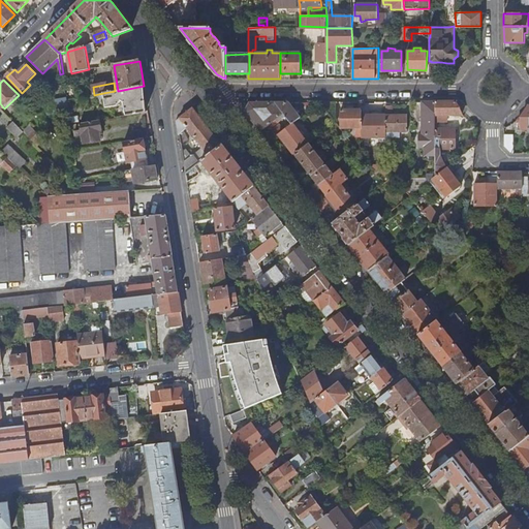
[(147,112),(144,86),(118,91),(115,91),(103,93),(106,109),(118,106),(122,102),(124,103),(126,116),(147,112)]
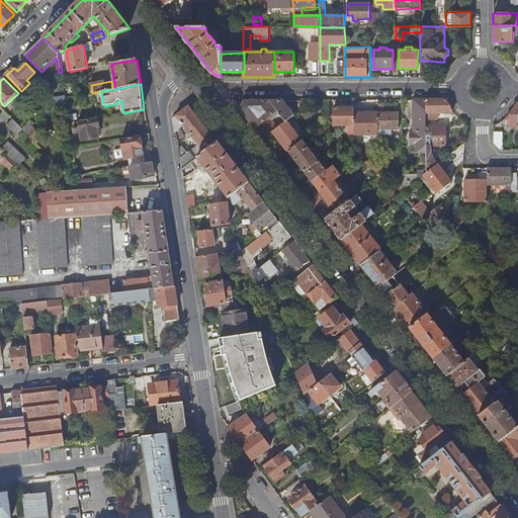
[(59,91),(51,92),(53,105),(60,103),(59,91)]
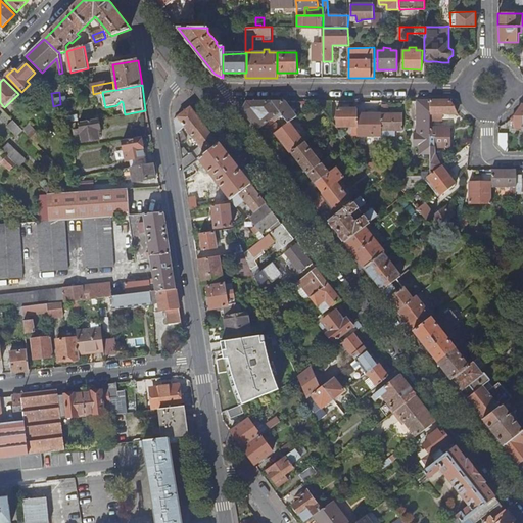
[(449,100),(429,101),(429,122),(448,121),(447,113),(456,112),(449,100)]
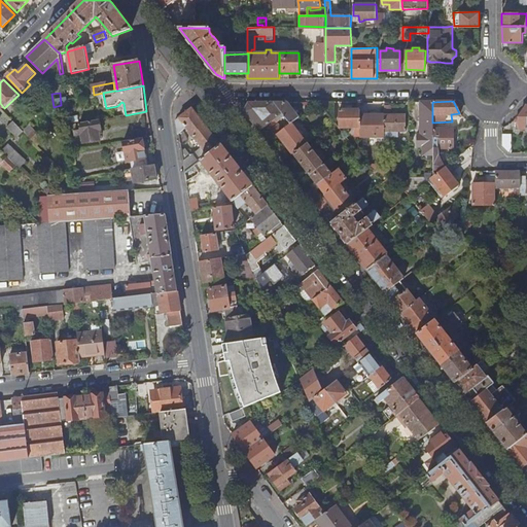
[(281,114),(289,125),(291,123),(297,117),(286,102),(248,103),(243,112),(258,132),(281,114)]
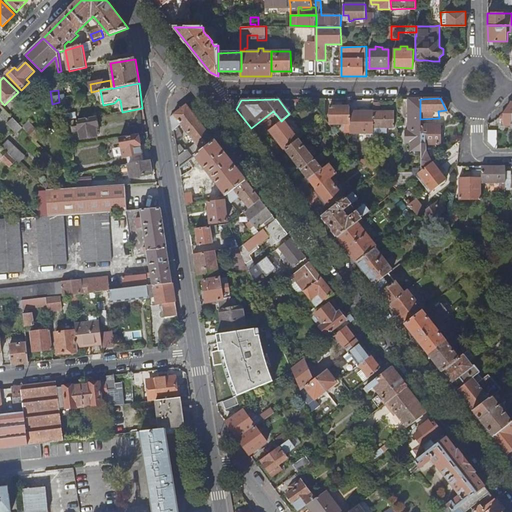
[(309,99),(324,119),(325,119),(324,99),(309,99)]
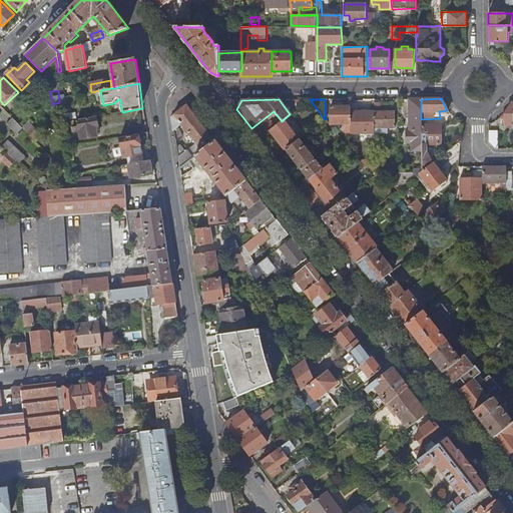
[(421,99),(408,99),(409,132),(406,132),(406,144),(412,144),(412,150),(422,149),(421,125),(421,119),(421,99)]
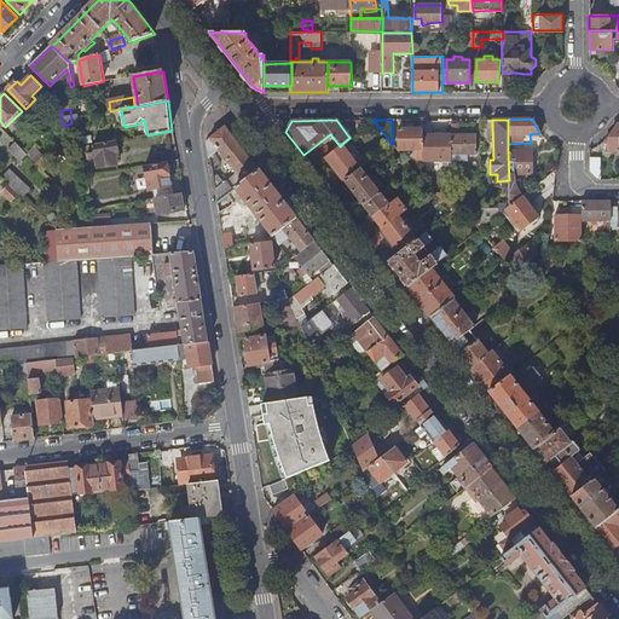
[(618,150),(618,123),(617,123),(613,131),(609,137),(606,140),(606,143),(609,143),(608,151),(618,150)]
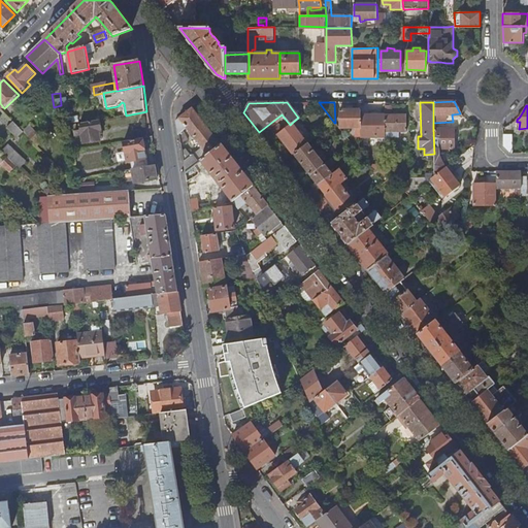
[(186,127),(201,147),(183,162),(184,172),(194,165),(200,161),(221,145),(192,107),(175,121),(177,134),(186,127)]
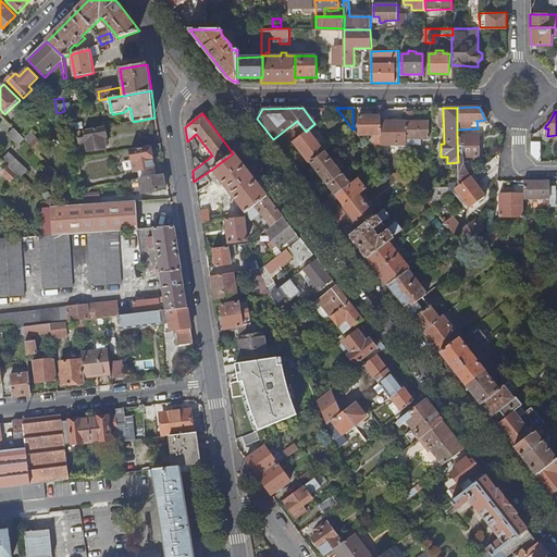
[(376,144),(380,144),(379,121),(379,115),(372,115),(367,115),(358,115),(358,131),(360,135),(374,135),(374,137),(376,137),(376,144)]
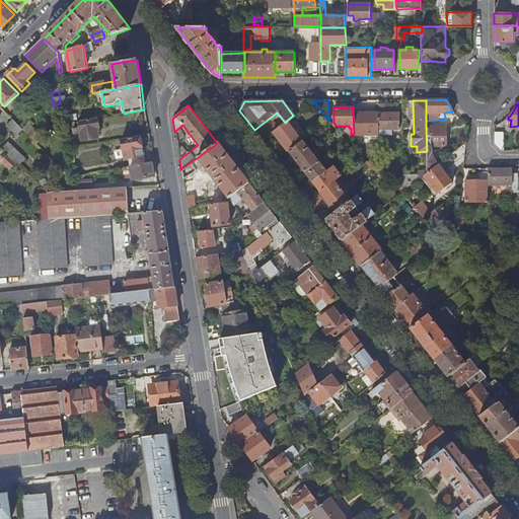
[(378,130),(377,113),(353,113),(354,134),(374,135),(374,138),(377,138),(378,130)]
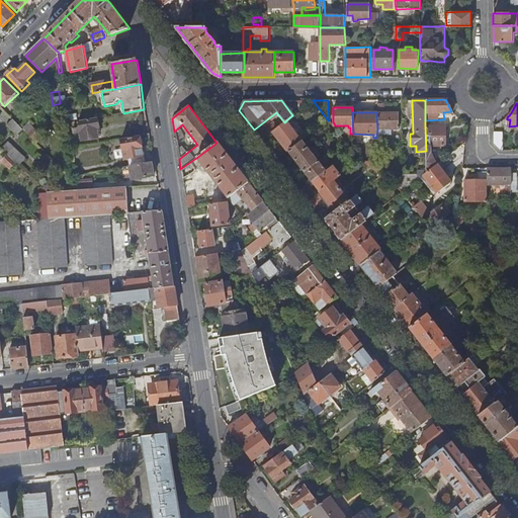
[(376,112),(377,130),(386,130),(386,133),(390,133),(389,130),(398,130),(398,112),(376,112)]
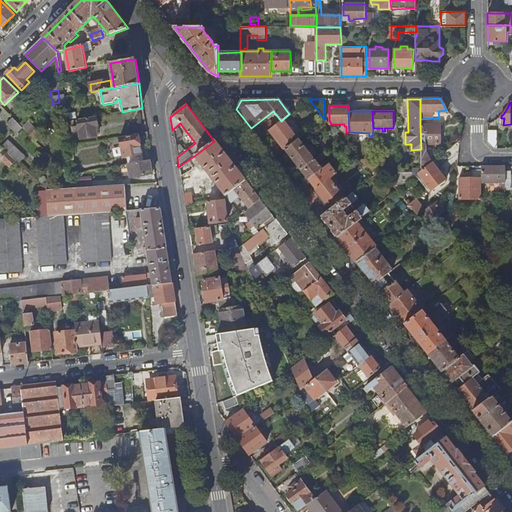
[(97,116),(78,120),(82,139),(98,136),(96,127),(99,126),(97,116)]
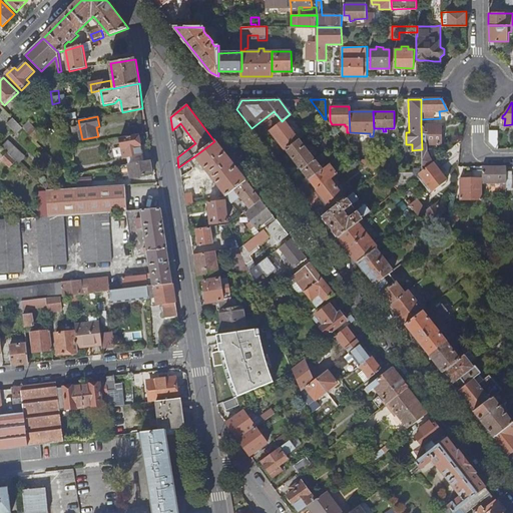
[(24,128),(14,118),(8,124),(17,134),(24,128)]
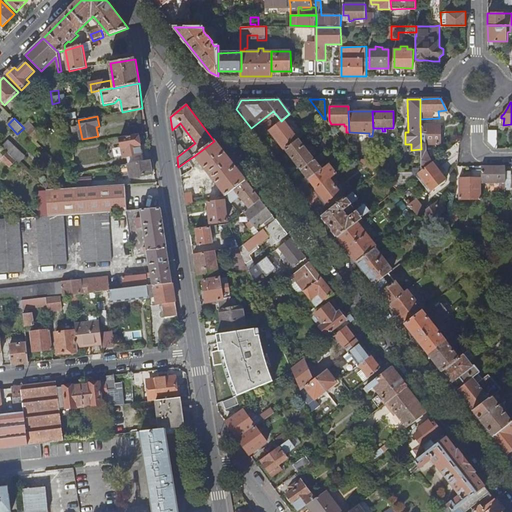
[(284,149),(298,139),(283,119),(281,121),(272,127),(269,130),(284,149)]
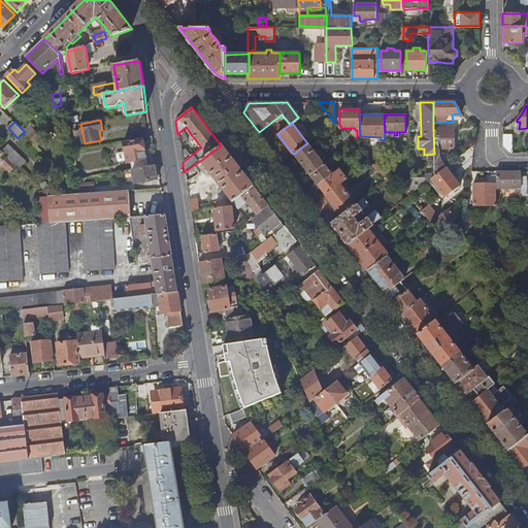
[(262,135),(267,141),(277,134),(281,131),(276,126),(262,135)]
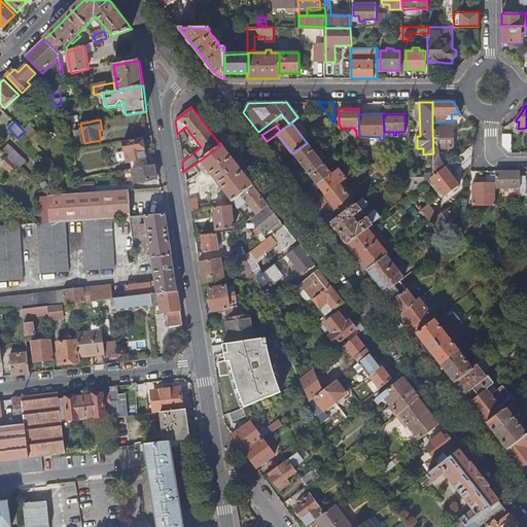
[(452,129),(432,129),(433,153),(433,176),(445,168),(446,167),(437,155),(437,147),(452,147),(452,129)]
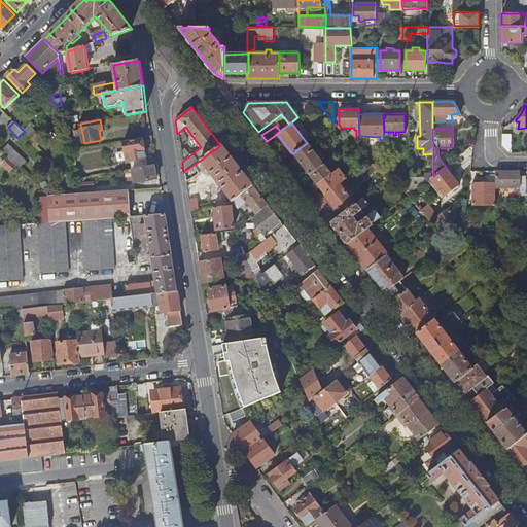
[(134,140),(143,138),(147,137),(146,130),(133,133),(134,140)]
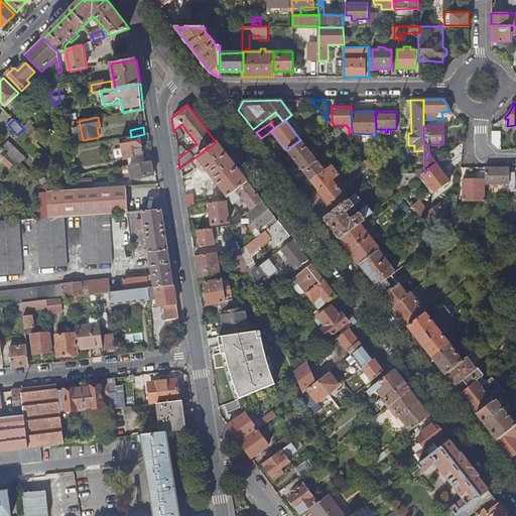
[(40,134),(34,128),(29,133),(35,139),(40,134)]
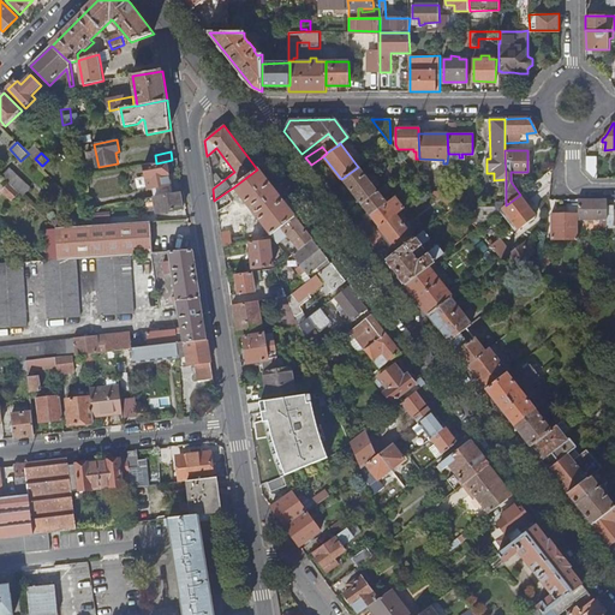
[(156,197),(173,193),(172,185),(171,185),(167,161),(156,163),(144,165),(148,189),(153,189),(154,197),(156,197)]
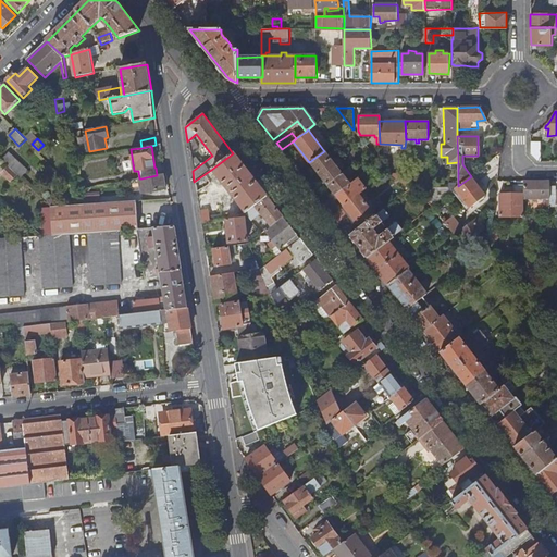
[(326,185),(342,173),(324,151),(309,162),(326,185)]
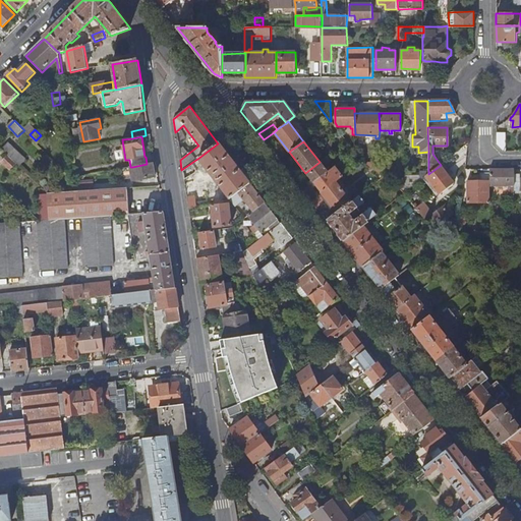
[(9,142),(2,150),(20,167),(26,160),(9,142)]
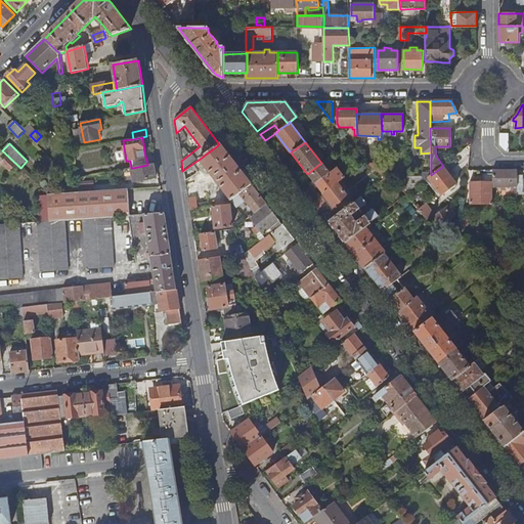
[(229,201),(251,184),(219,144),(199,160),(209,173),(211,172),(216,178),(214,180),(216,184),(219,182),(221,185),(219,186),(229,201)]
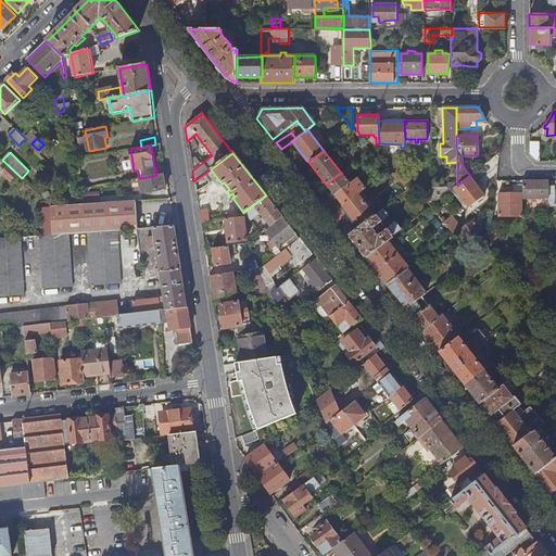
[(17,175),(10,166),(3,173),(12,181),(17,175)]
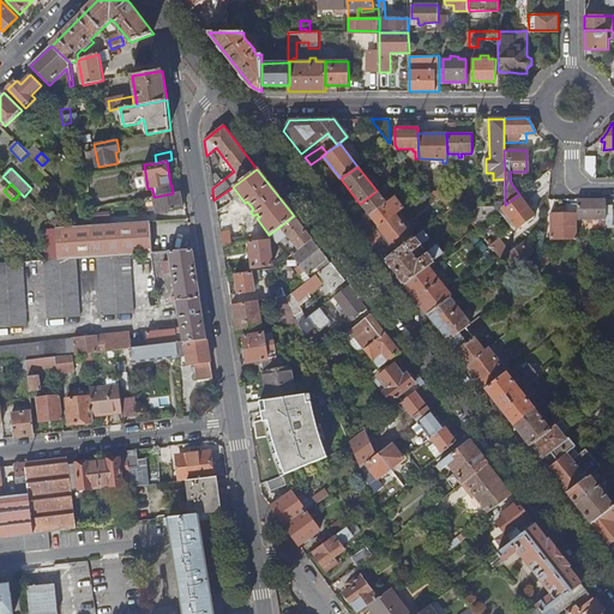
[(369,215),(385,203),(377,191),(360,204),(369,215)]
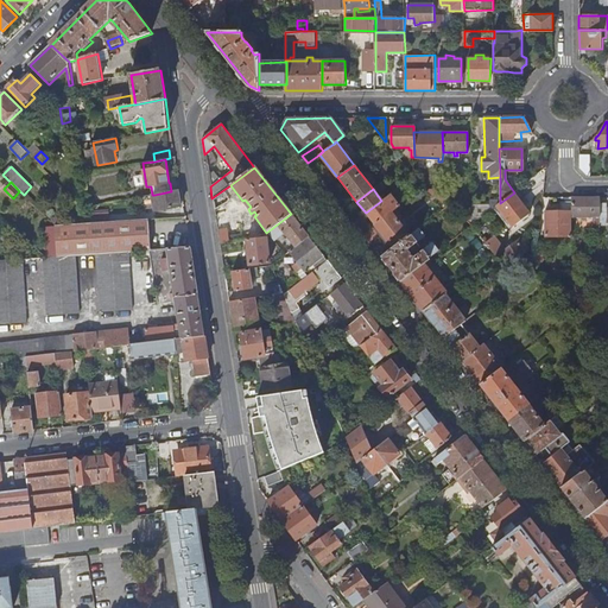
[(157,211),(182,207),(179,190),(171,191),(154,195),(157,211)]
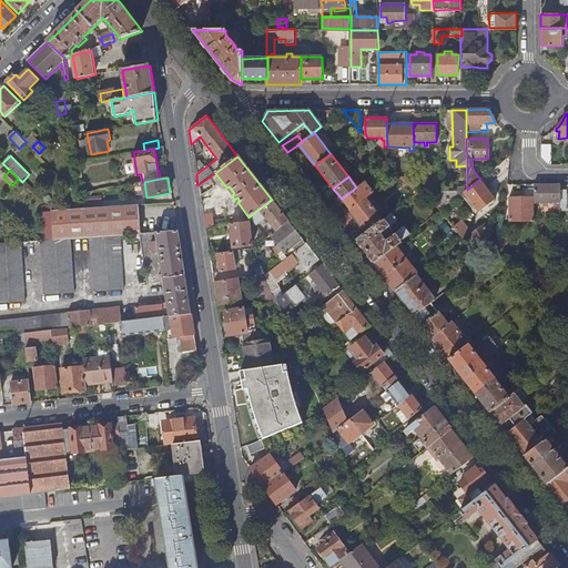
[(200,195),(213,186),(209,178),(198,185),(200,195)]
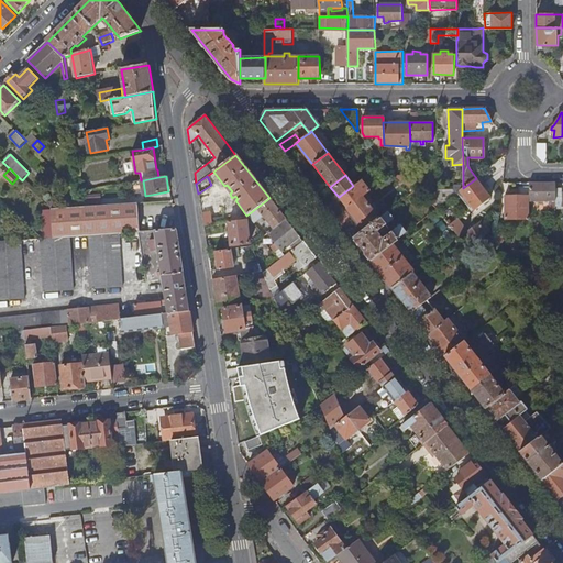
[(348,209),(362,197),(370,191),(361,179),(353,186),(339,197),(348,209)]
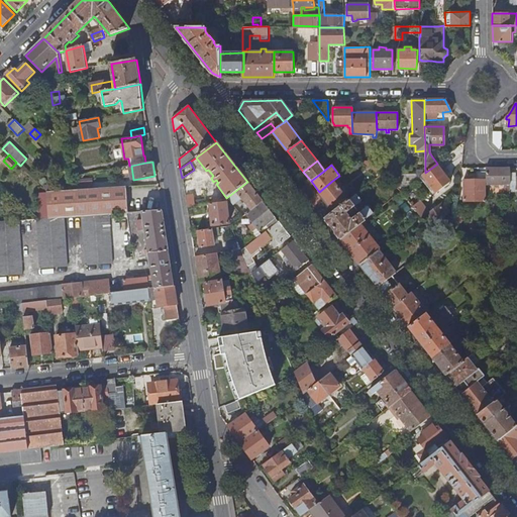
[(436,193),(449,182),(436,165),(425,173),(422,176),(436,193)]
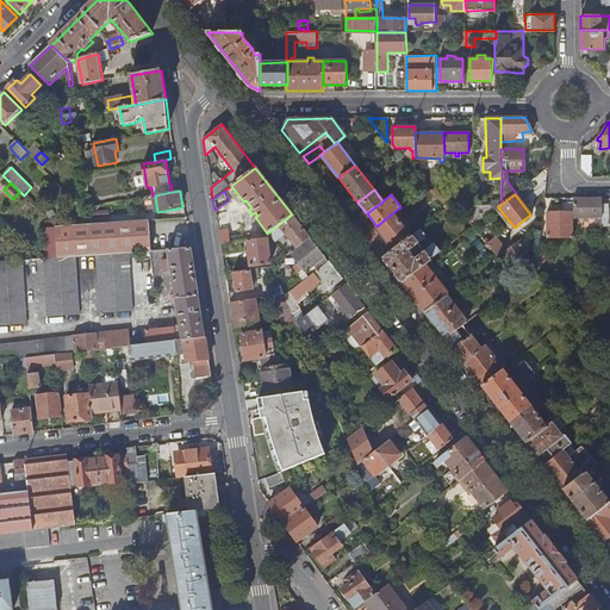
[(577,217),(596,217),(596,228),(602,228),(602,225),(602,204),(602,198),(573,198),(573,203),(573,225),(577,225),(577,217)]
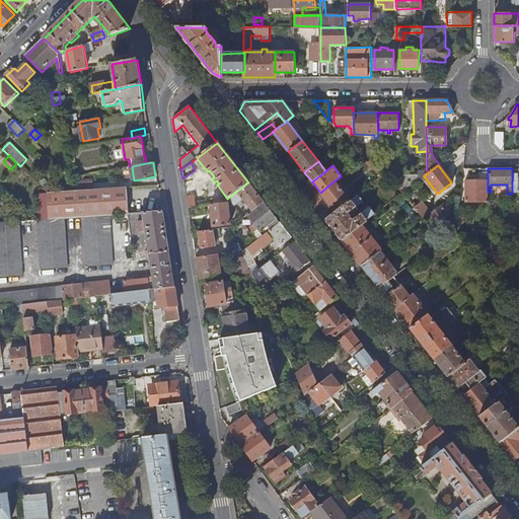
[(464,202),(488,201),(488,192),(488,172),(478,172),(477,181),(464,181),(464,202)]
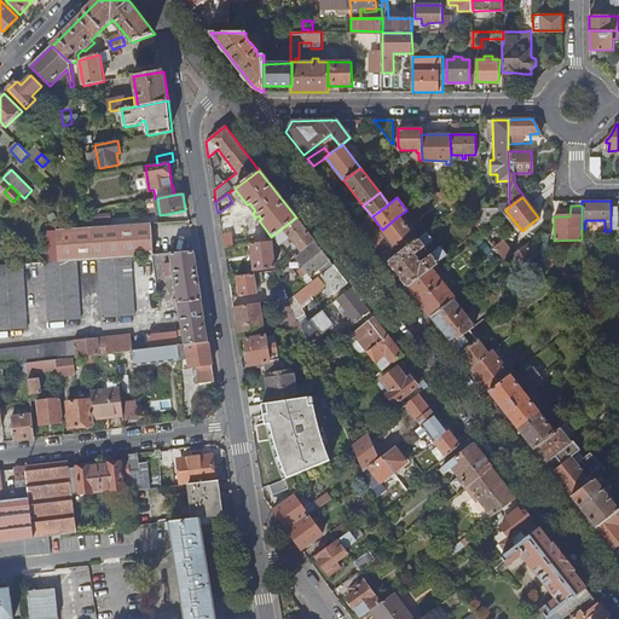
[(480,214),(479,230),(480,230),(490,223),(489,214),(480,214)]
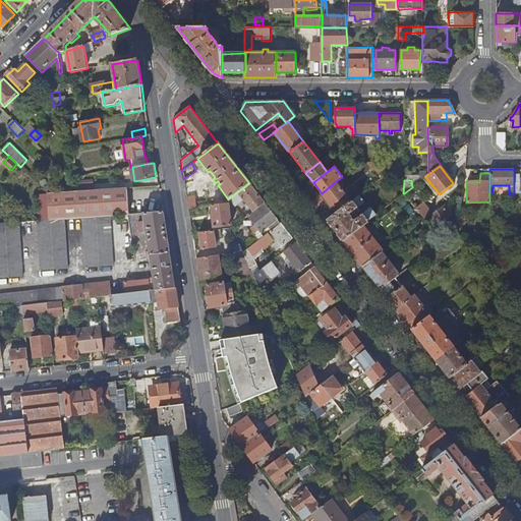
[(337,213),(351,201),(335,182),(322,193),(311,200),(316,208),(327,199),(337,213)]
